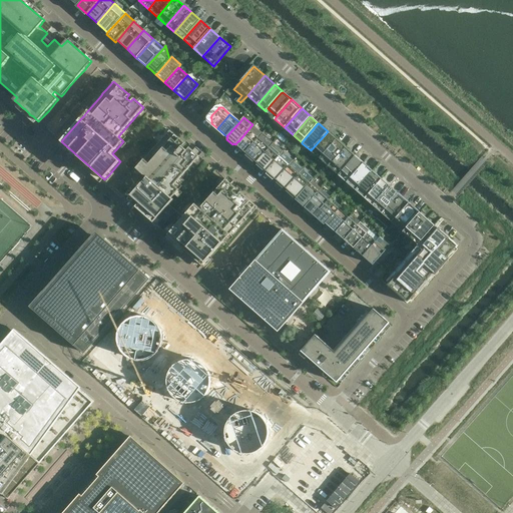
[(247,150),(263,133),(252,124),(238,141),(237,141),(235,144),(237,146),(240,149),(243,152),(243,151),(245,153),(247,150)]
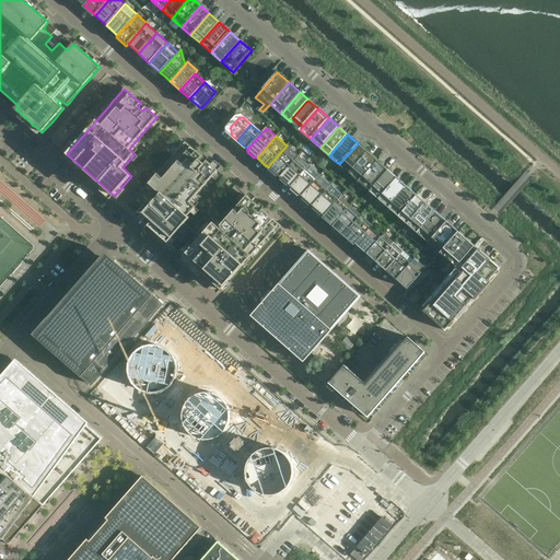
[(141,216),(139,218),(140,219),(148,225),(150,228),(158,234),(159,235),(166,242),(174,248),(174,249),(175,249),(176,251),(176,249),(183,256),(184,257),(185,258),(193,265),(194,266),(201,272),(201,273),(202,273),(203,275),(211,281),(211,282),(212,282),(221,290),(222,290),(223,288),(242,267),(244,265),(249,257),(252,256),(258,248),(259,247),(266,240),(267,238),(278,226),(279,224),(266,213),(265,211),(263,210),(261,211),(259,213),(255,209),(257,207),(257,206),(255,203),(246,196),(234,210),(233,211),(219,228),(213,222),(212,223),(206,232),(205,232),(200,236),(190,229),(185,223),(189,219),(190,218),(188,217),(195,208),(196,208),(190,202),(205,186),(206,185),(218,171),(209,163),(207,161),(206,162),(203,164),(199,161),(201,158),(202,156),(200,155),(185,142),(173,156),(172,158),(164,166),(158,174),(156,175),(149,183),(149,184),(152,187),(154,189),(160,194),(155,199),(148,208),(141,216)]
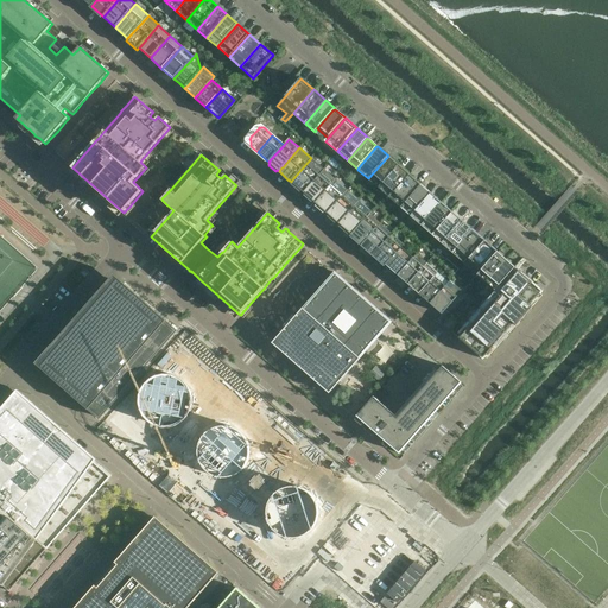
[(388,156),(368,178),(379,188),(399,165),(388,156)]
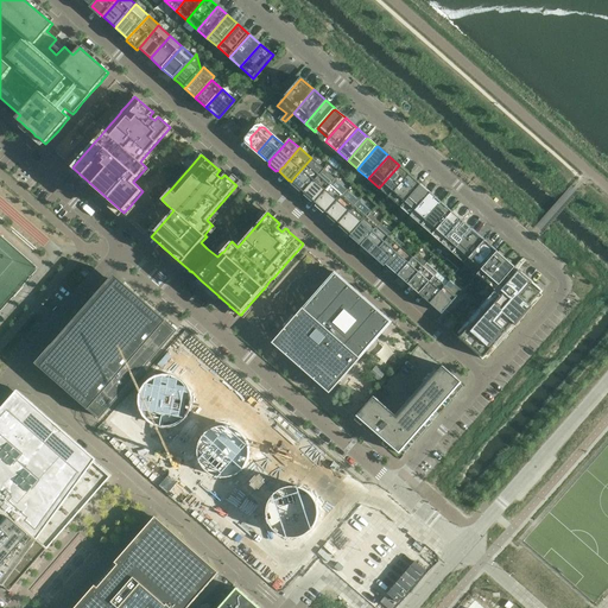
[(324,170),(311,158),(293,178),(291,182),(292,183),(291,185),(301,192),(302,191),(303,192),(304,192),(306,189),(324,170)]
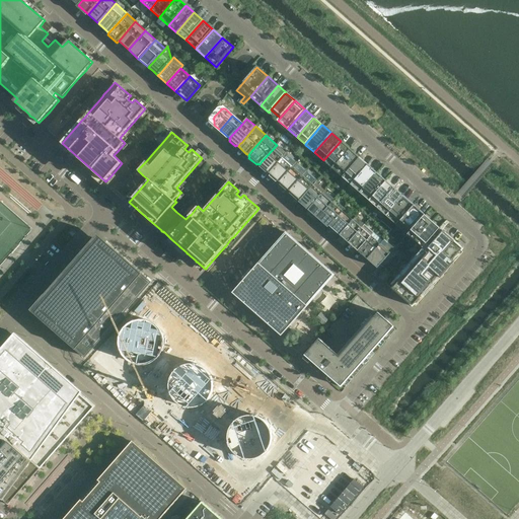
[(332,168),(350,149),(351,148),(342,140),(341,141),(323,160),(332,168)]
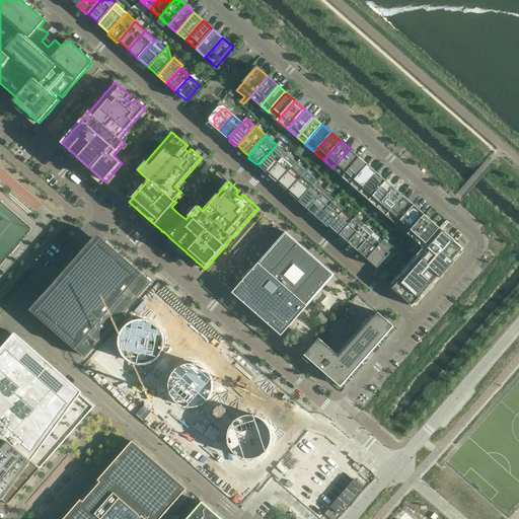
[(272,170),(287,153),(277,145),(262,161),(260,164),(261,165),(260,167),(267,173),(268,172),(270,173),(272,170)]
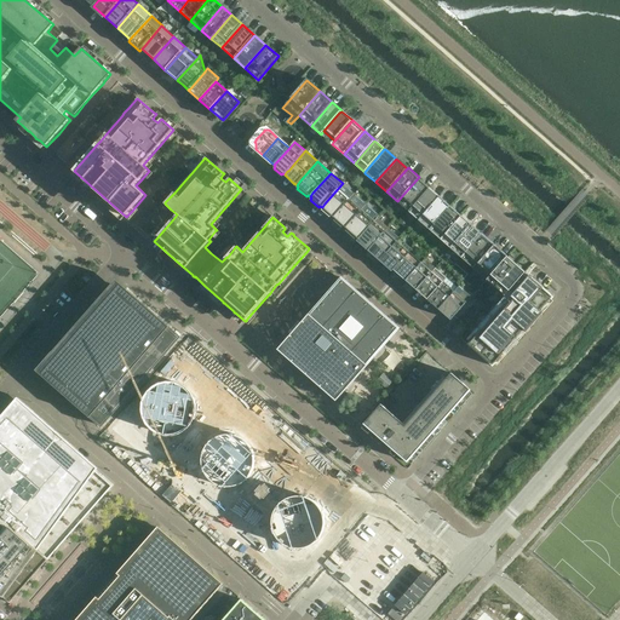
[(409,212),(430,189),(418,178),(397,201),(409,212)]
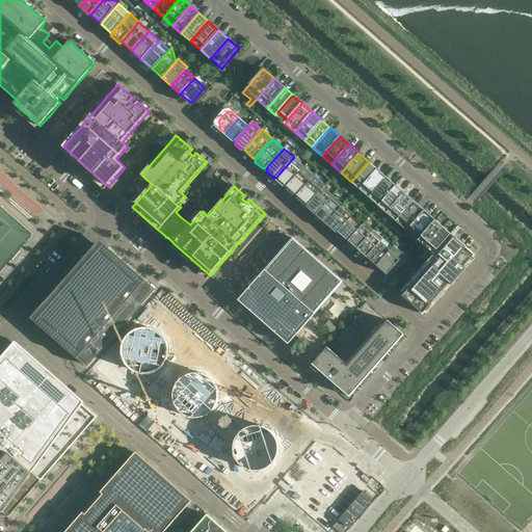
[(286,187),(304,166),(294,157),(276,178),(277,179),(276,181),(284,187),(285,185),(286,187)]
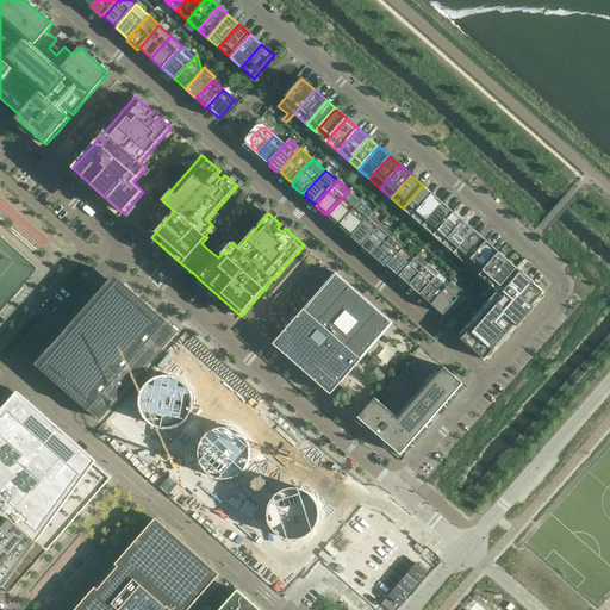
[(403,209),(412,217),(433,194),(423,186),(403,209)]
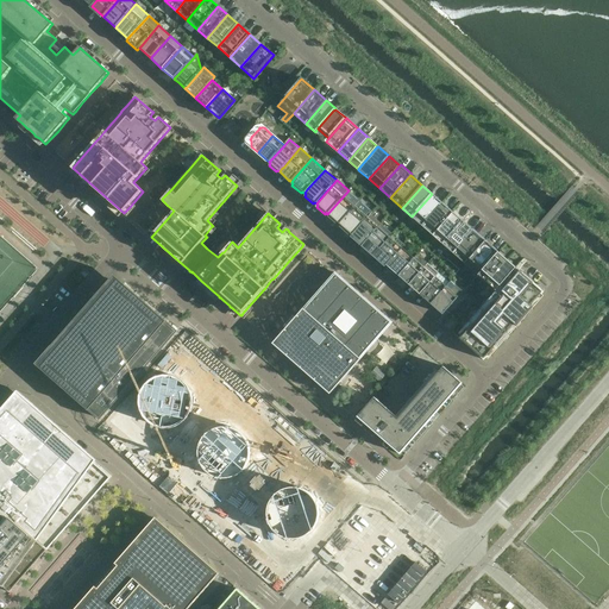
[(339,224),(360,201),(349,190),(327,214),(330,215),(328,217),(337,225),(338,223),(339,224)]
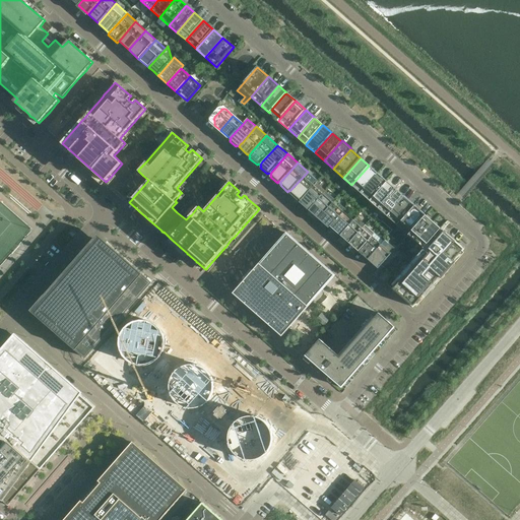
[(351,185),(361,193),(377,175),(378,174),(369,166),(351,185)]
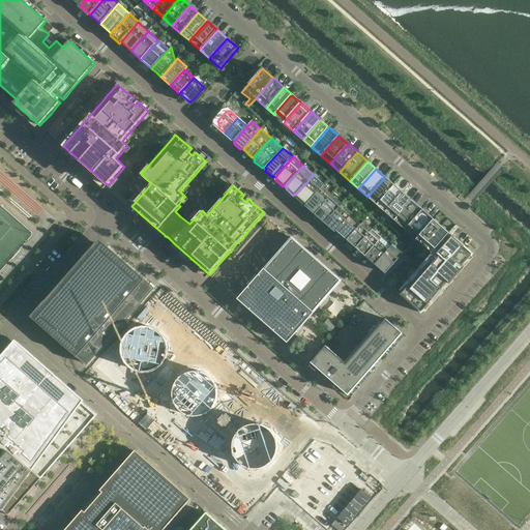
[(314,175),(295,195),(297,197),(296,198),(303,205),(305,204),(306,205),(323,186),(324,184),(314,175)]
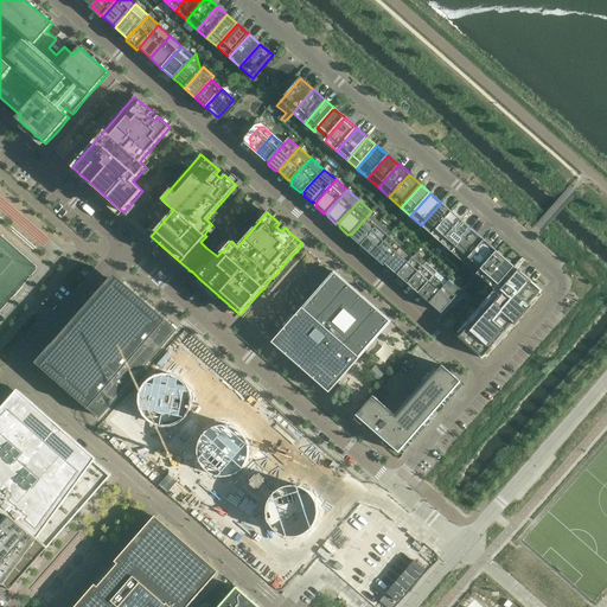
[(440,204),(421,225),(432,235),(451,213),(452,211),(441,203),(440,204)]
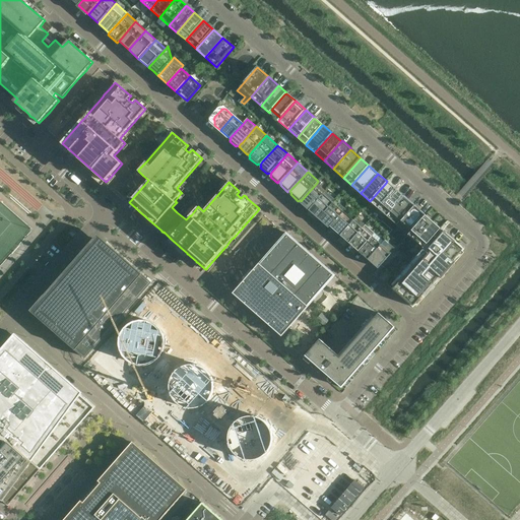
[(370,201),(378,208),(395,188),(387,181),(386,183),(370,201)]
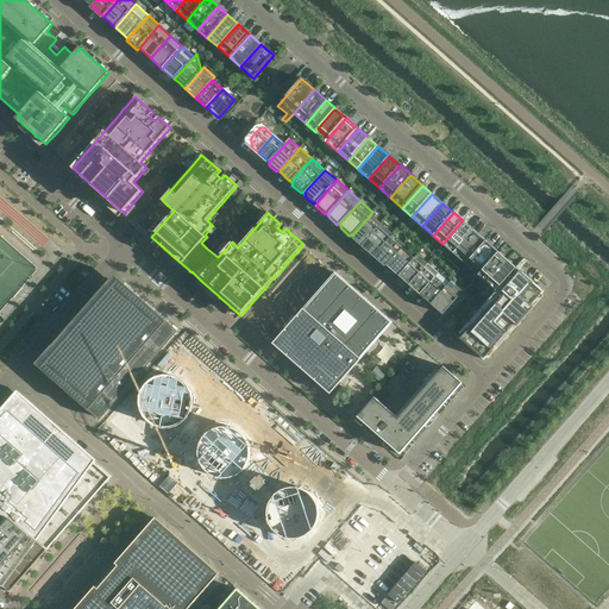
[(352,236),(363,245),(382,224),(371,214),(352,236)]
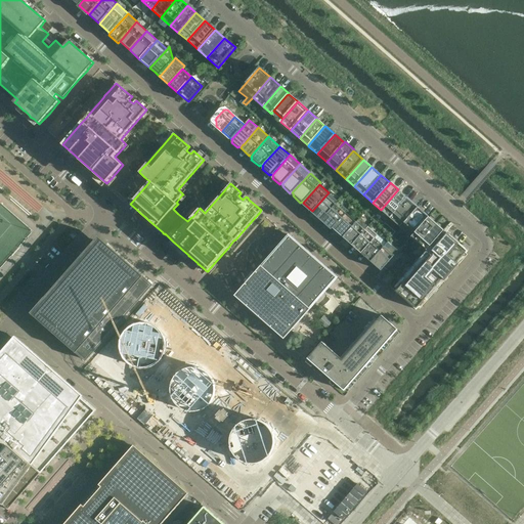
[(381,210),(390,218),(407,198),(398,189),(381,210)]
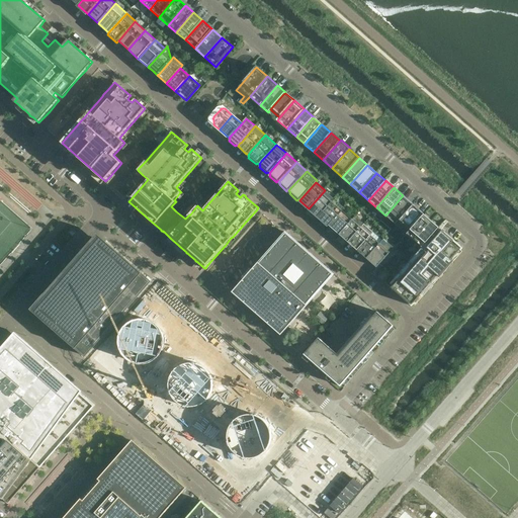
[(309,208),(308,209),(318,219),(334,199),(325,190),(309,208)]
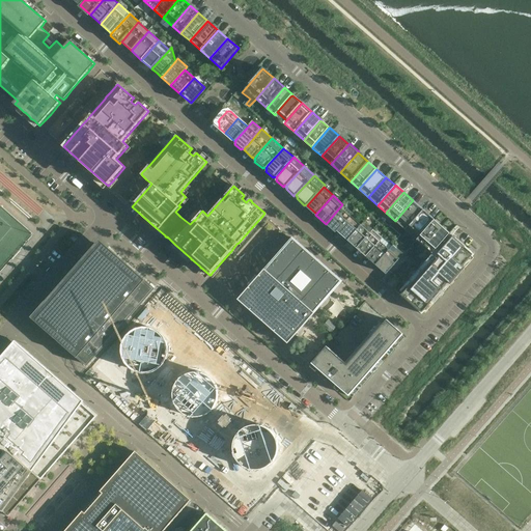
[(413,200),(395,221),(406,230),(423,210),(413,200)]
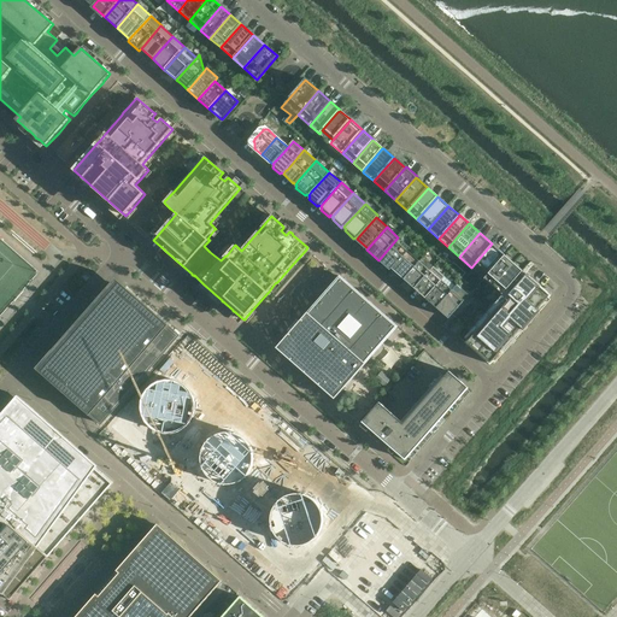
[(410,248),(398,238),(378,260),(391,271),(392,269),(407,251),(410,248)]
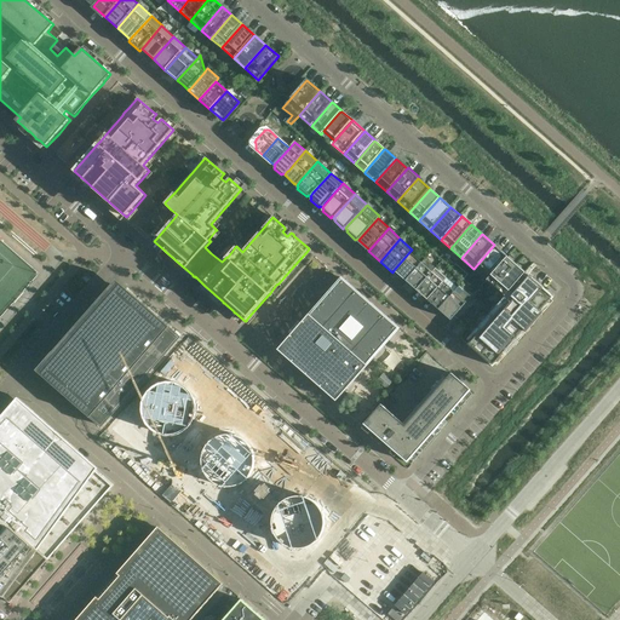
[(507,257),(494,245),(474,269),(487,280),(487,279),(507,257)]
